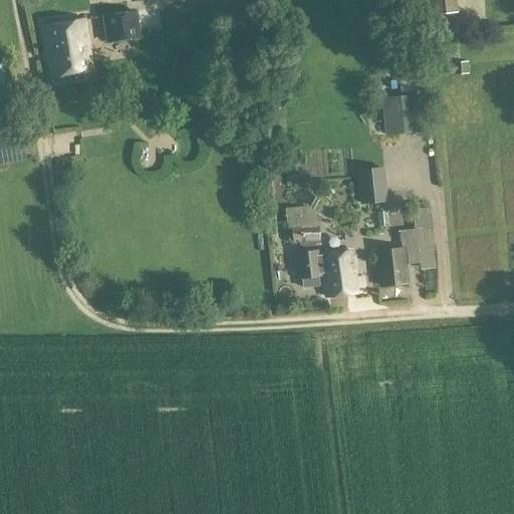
[(425,0),(427,16),(460,13),(458,0),(425,0)]
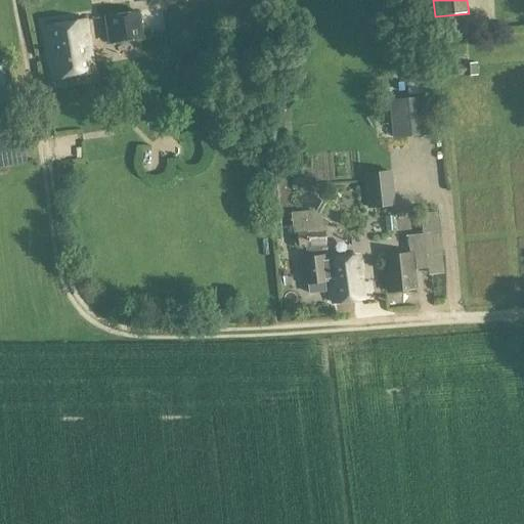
[(104,15),(108,45),(144,40),(140,11),(104,15)]
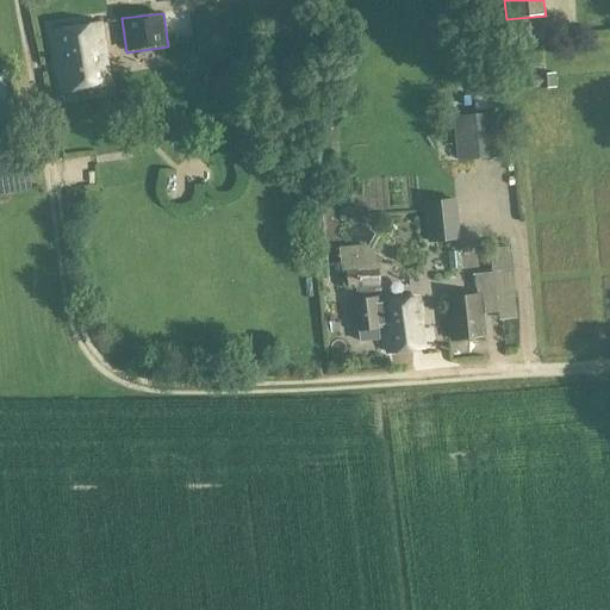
[(51,32),(61,94),(110,86),(100,24),(51,32)]
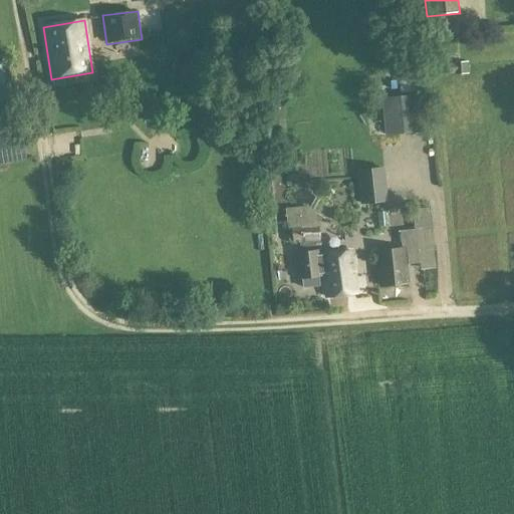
[(400,68),(402,93),(421,92),(419,67),(400,68)]
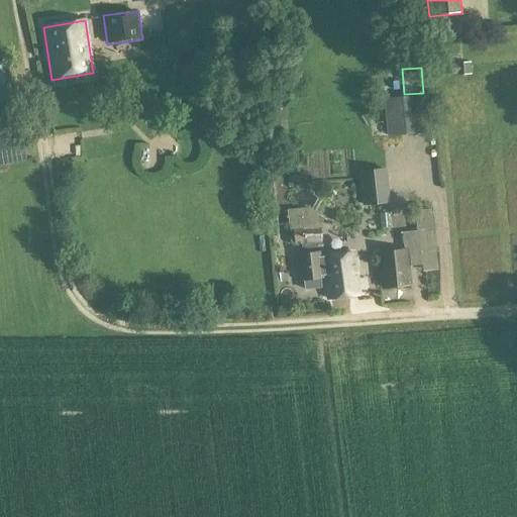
[(0,73),(0,150),(23,146),(9,84),(2,85),(0,73)]
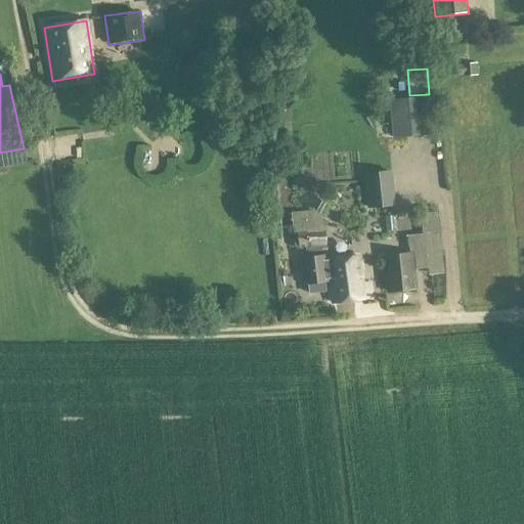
[(391,101),(395,139),(432,136),(429,98),(391,101)]
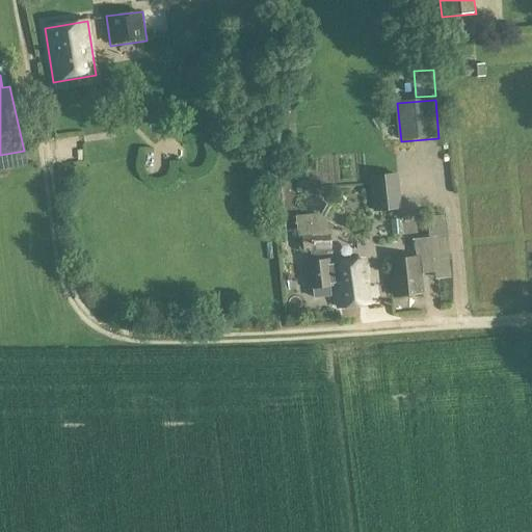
[(369,177),(372,213),(401,210),(397,174),(369,177)]
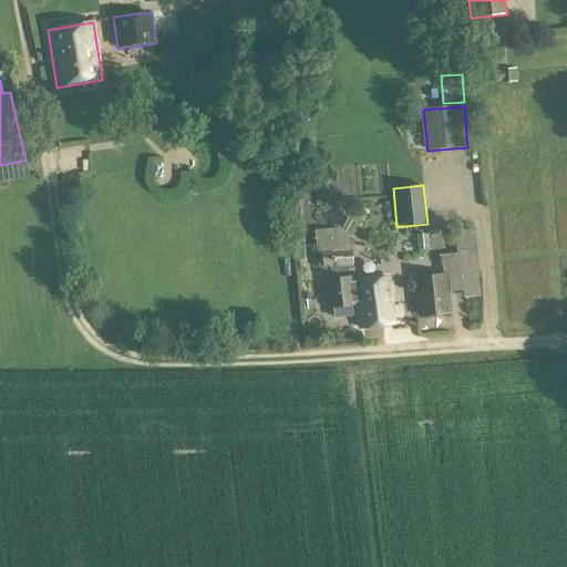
[(331,275),(353,274),(352,253),(350,253),(347,233),(339,228),(315,232),(317,253),(322,253),(322,269),(331,269),(331,275)]
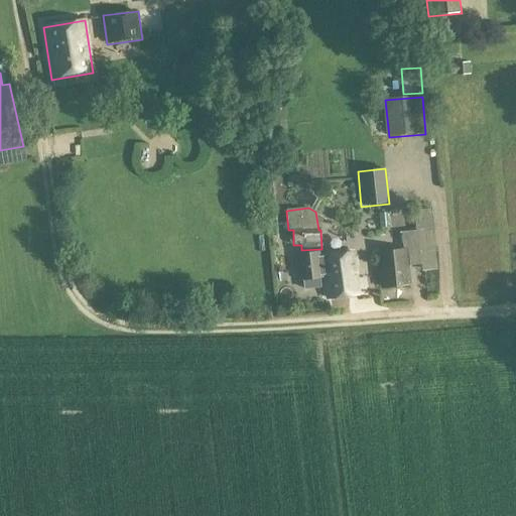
[(379,254),(382,287),(409,284),(408,266),(422,265),(418,233),(433,231),(432,210),(414,211),(415,232),(401,234),(403,252),(379,254)]
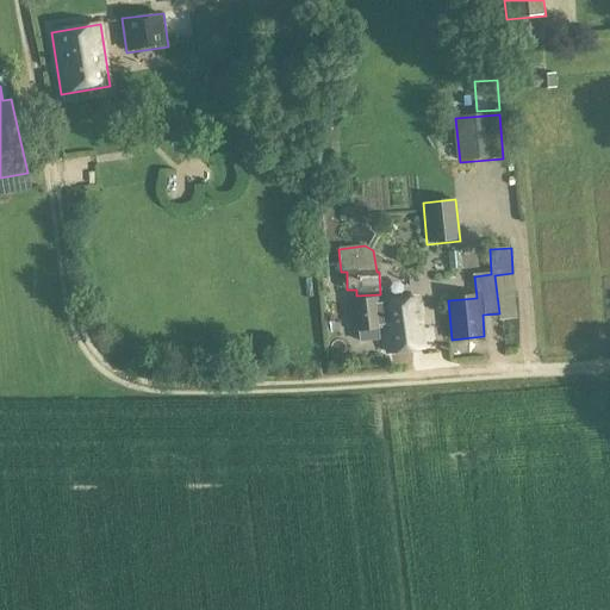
[(449,253),(450,269),(461,268),(460,251),(449,253)]
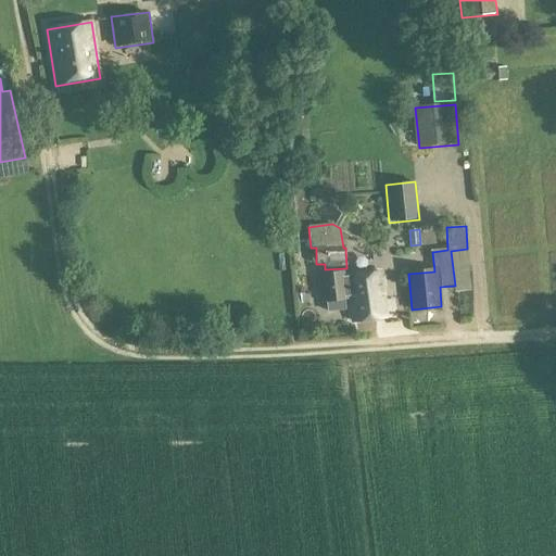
[(349,299),(351,298),(354,323),(387,319),(381,273),(349,277),(349,278),(346,278),(345,272),(318,275),(321,303),(326,303),(327,313),(346,311),(344,301),(349,300),(349,299)]
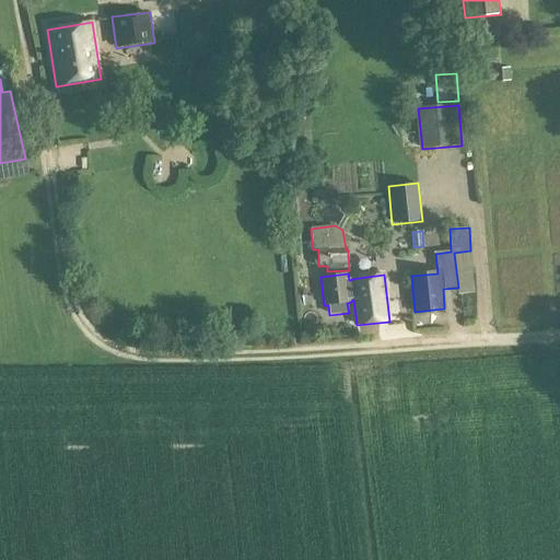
[(482,284),(470,286),(473,312),(485,312),(482,284)]
